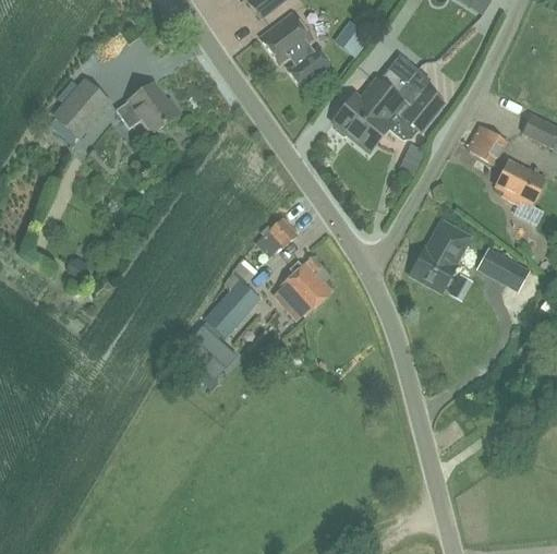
[(263,16),(283,0),(251,0),(263,16)]
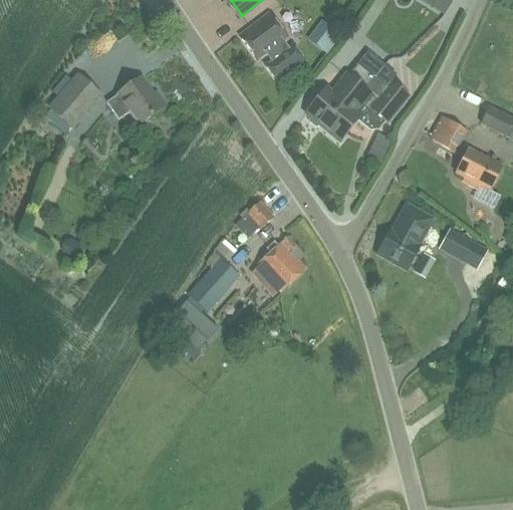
[(294,41),(289,45),(284,38),(289,34),(270,9),(240,32),(259,57),(268,50),(273,56),(266,61),(278,78),(306,57),(294,41)]
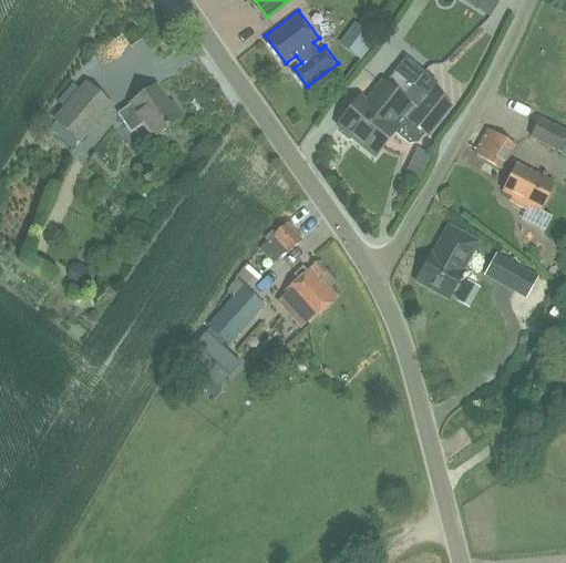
[(359,22),(343,43),(361,57),(378,36),(359,22)]
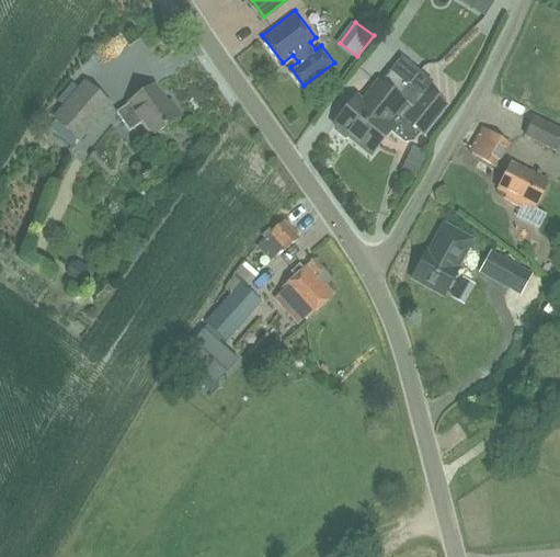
[(103,65),(126,75),(132,60),(110,50),(103,65)]
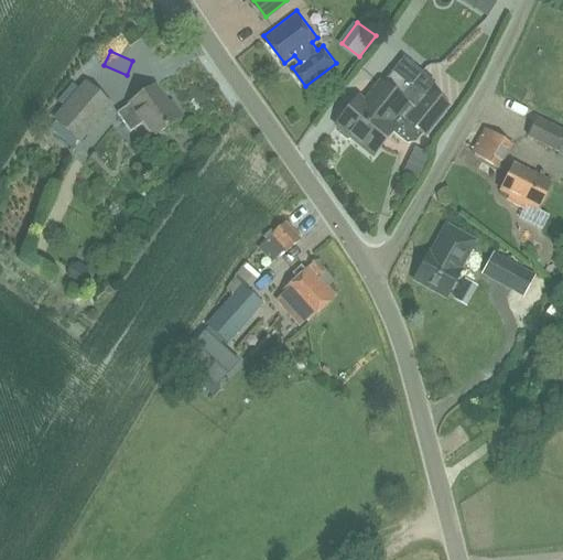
[(364,97),(359,94),(336,121),(372,151),(396,124),(390,119),(399,109),(424,130),(447,101),(430,87),(425,93),(412,82),(422,68),(405,55),(396,68),(392,66),(381,79),(379,78),(364,97)]
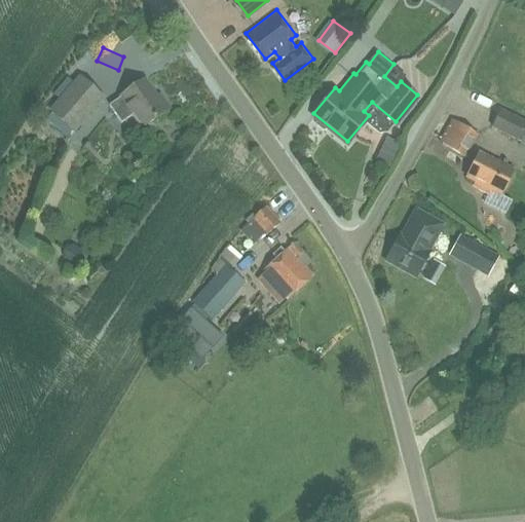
[(74,80),(60,97),(49,108),(74,129),(104,96),(79,74),(74,80)]
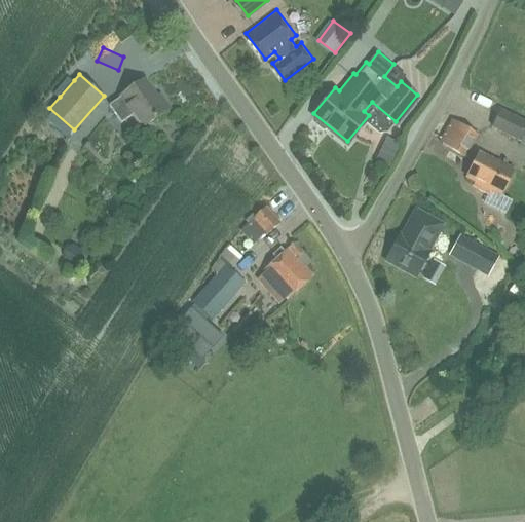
[(53,91),(60,97),(74,80),(68,75),(53,91)]
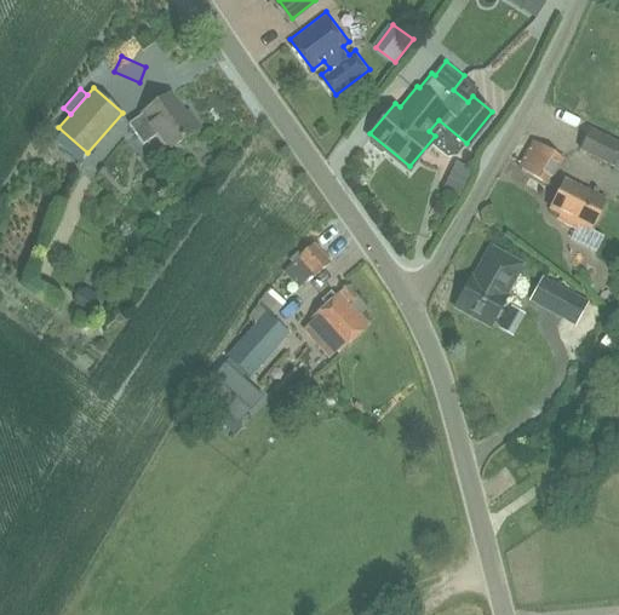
[(141,110),(142,111),(130,120),(143,141),(156,132),(167,147),(201,124),(189,107),(185,109),(172,88),(141,110)]
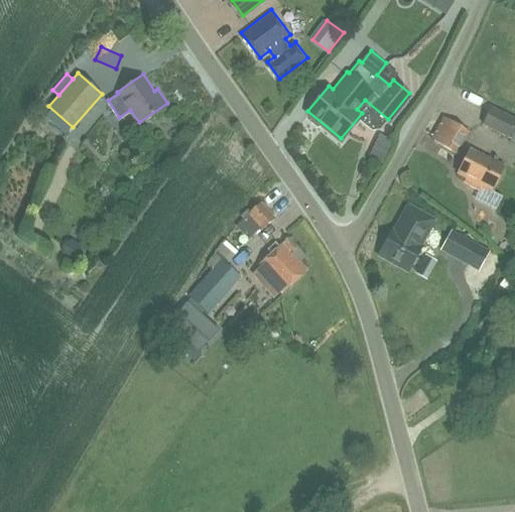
[(514,115),(491,104),(482,123),(514,139),(514,115)]
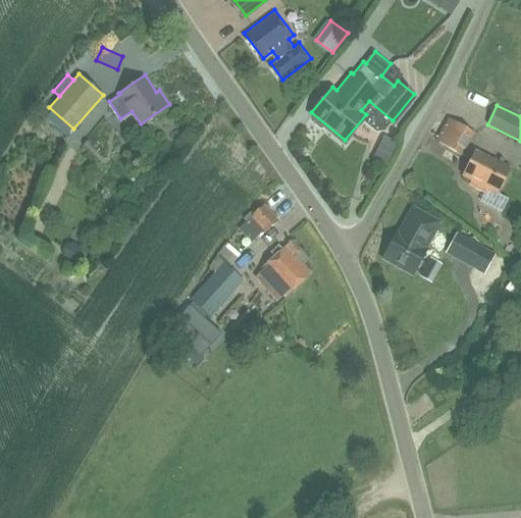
[(461,152),(474,130),(449,115),(436,137),(461,152)]
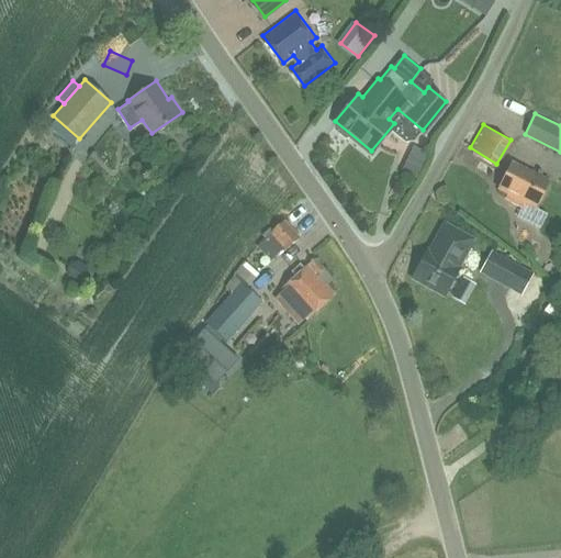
[(549,178),(512,159),(497,187),(512,193),(509,198),(524,205),(525,201),(535,207),(549,178)]
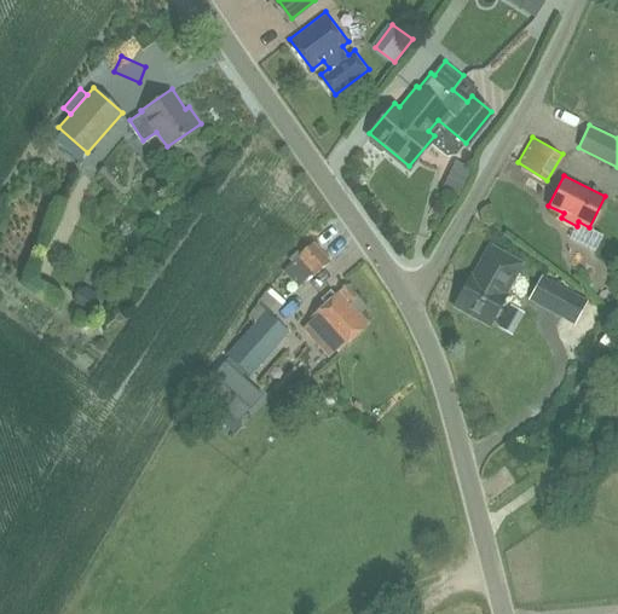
[(313,241),(283,267),(299,285),(329,258),(313,241)]
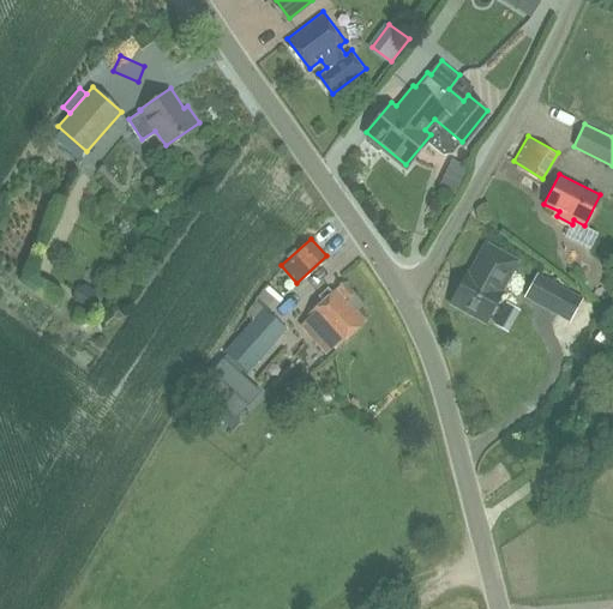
[(503,289),(500,288),(516,259),(486,241),(469,271),(467,270),(450,299),(486,319),(503,289)]
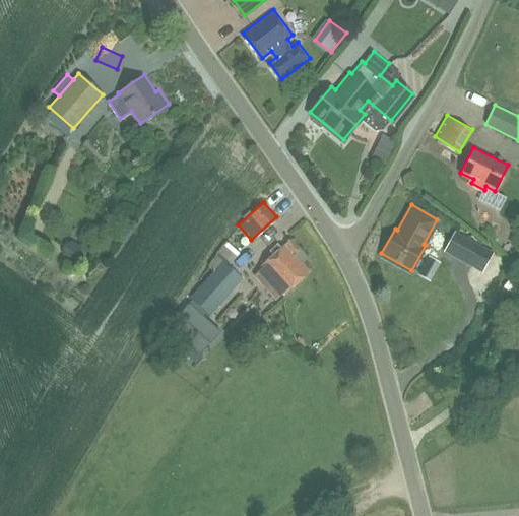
[(444,250),(471,265),(483,244),(455,229),(444,250)]
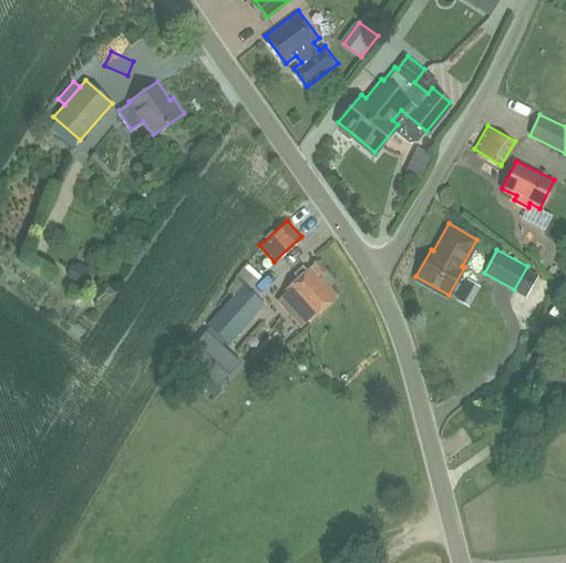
[(309,317),(311,319),(338,294),(329,284),(336,278),(317,258),(284,289),(298,306),(291,311),(302,324),(309,317)]
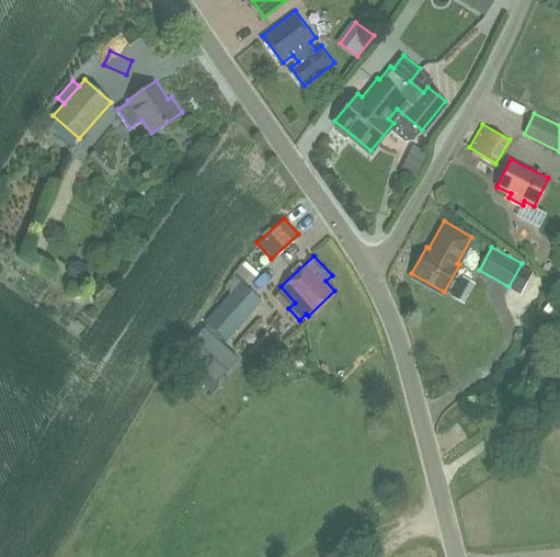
[(66,264),(67,271),(75,277),(82,275),(87,270),(86,262),(78,257),(70,258),(66,264)]
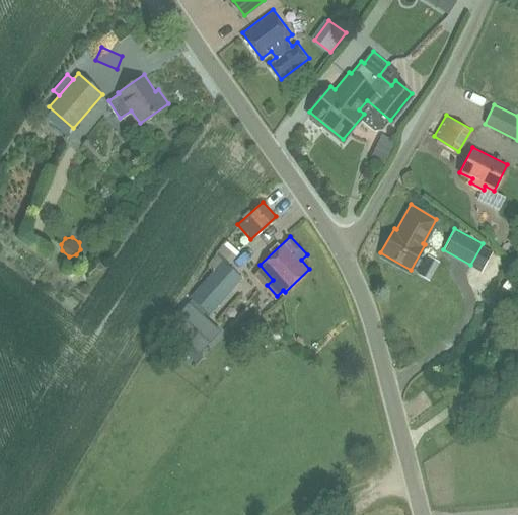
[(210,314),(243,277),(222,259),(190,295),(210,314)]
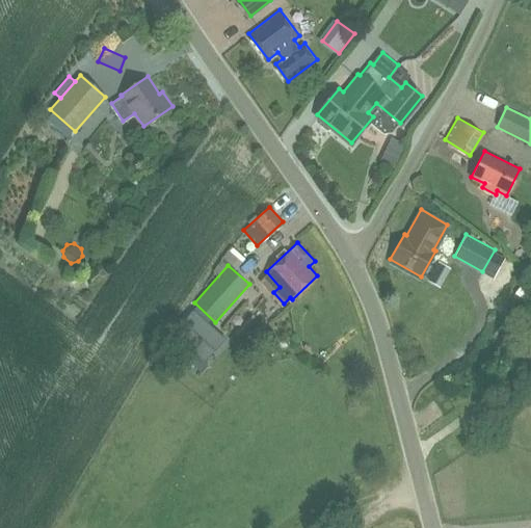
[(530,288),(523,283),(516,291),(530,300),(530,288)]
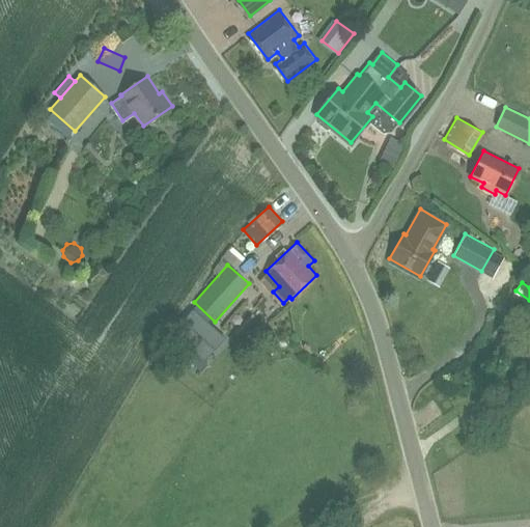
[(174,331),(204,359),(226,336),(196,308),(174,331)]
